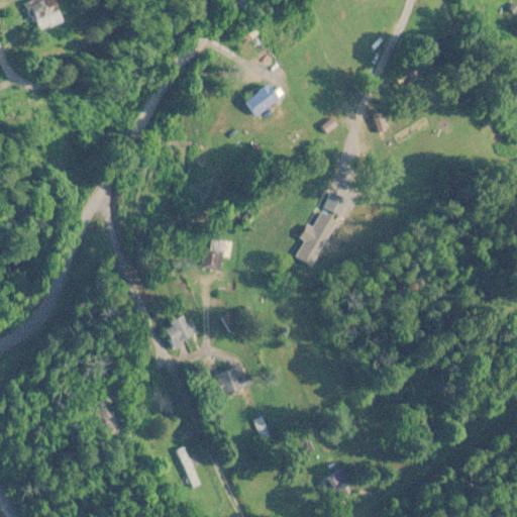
[(33,0),(35,3),(29,5),(40,33),(65,24),(55,0),(33,0)]
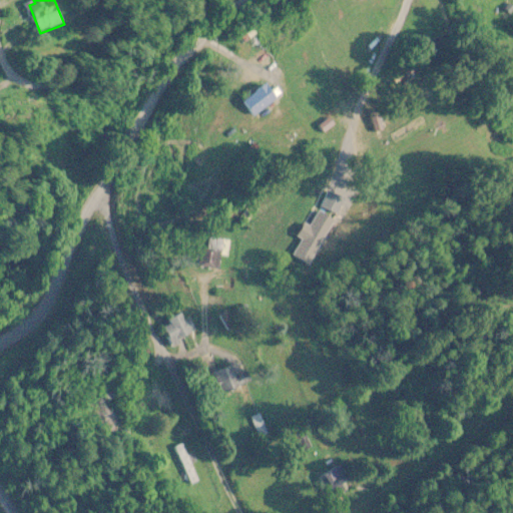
[(277,98),(265,83),(241,101),(252,116),(277,98)]
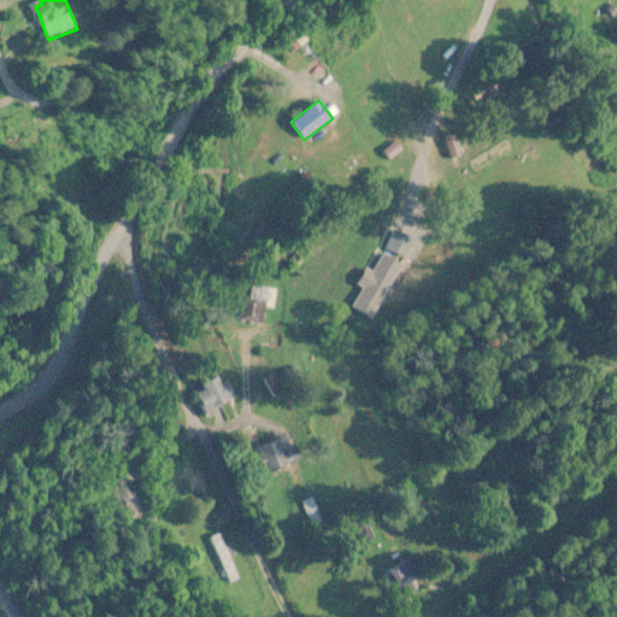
[(275,291),(246,286),(239,322),(263,325),(266,307),(271,309),(275,291)]
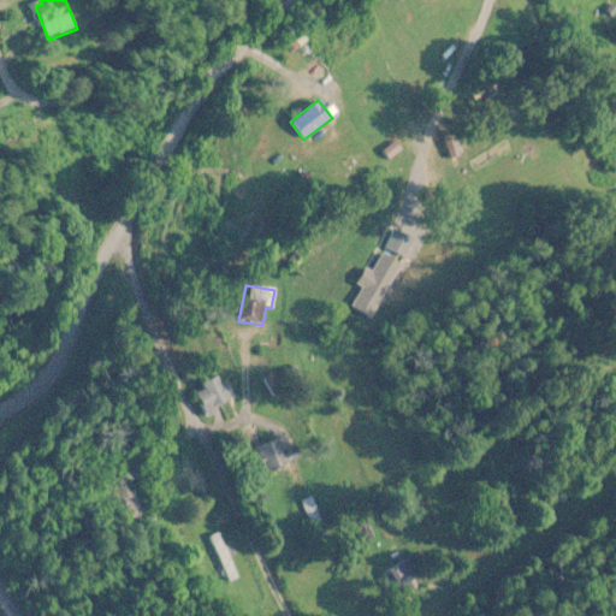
[(221,385),(217,377),(189,394),(206,419),(237,398),(226,383),(221,385)]
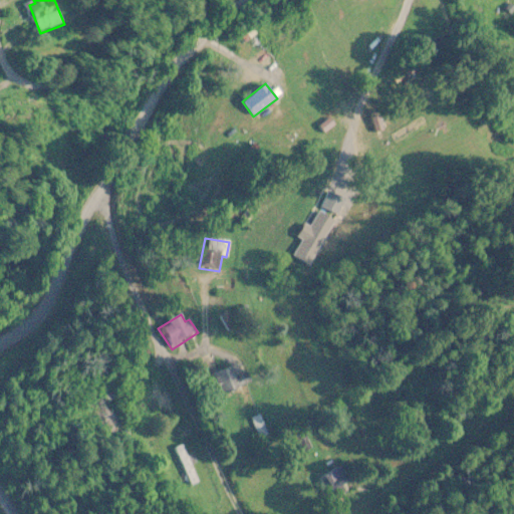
[(243,376),(239,378),(232,365),(211,376),(222,398),(247,386),(243,376)]
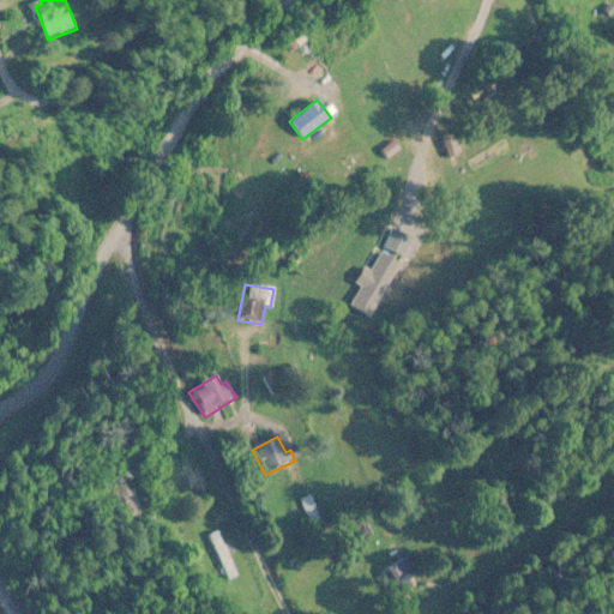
[(236,576),(217,533),(205,537),(226,582),(236,576)]
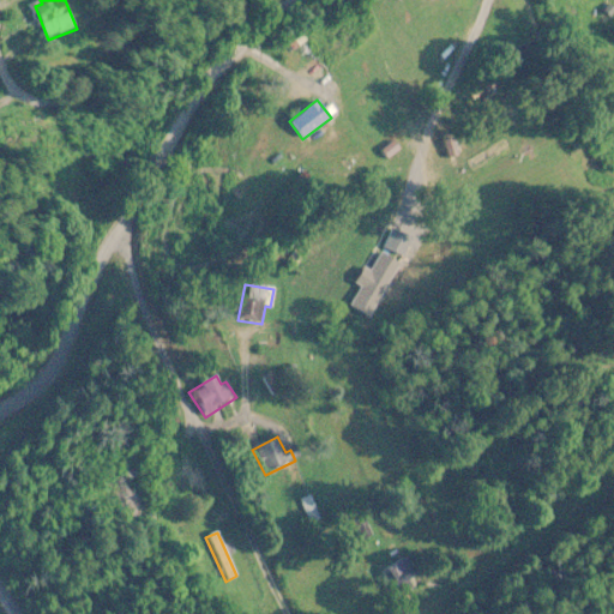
[(381,572),(395,591),(419,577),(405,557),(381,572)]
